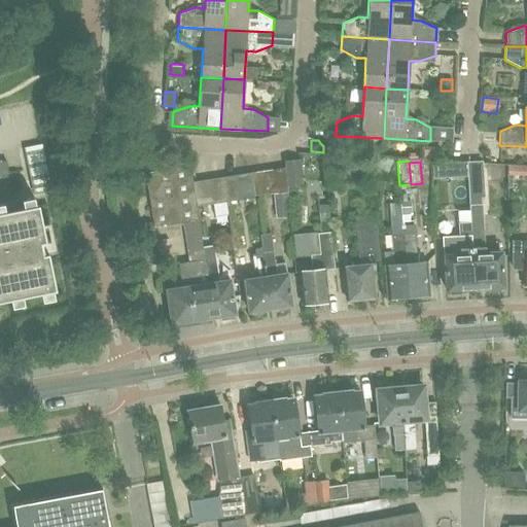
[(285,164),(285,168),(287,189),(303,188),(301,163),(285,164)]
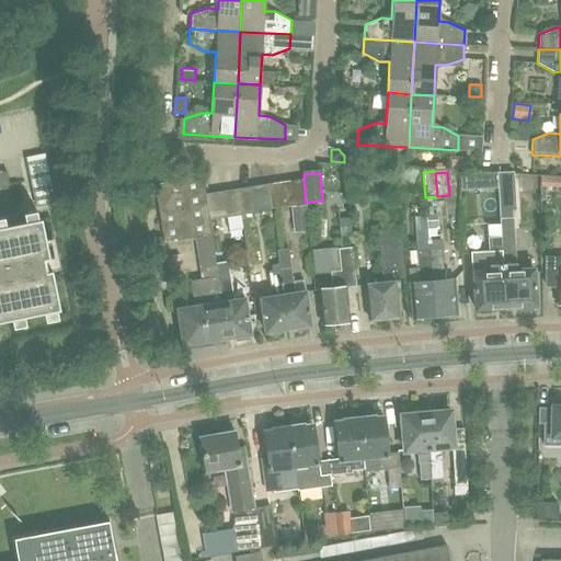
[(501,225),(502,238),(514,237),(513,219),(513,210),(515,210),(513,175),(497,176),(499,190),(500,212),(501,219),(501,225)]
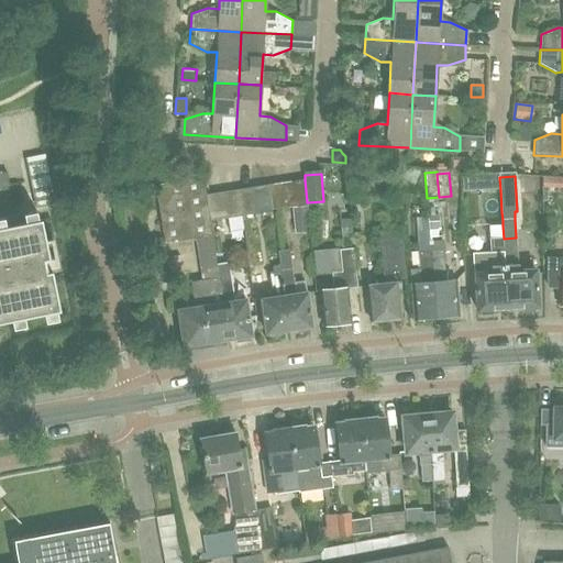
[(203,177),(155,185),(156,187),(156,192),(164,242),(199,236),(212,234),(210,220),(206,195),(206,189),(203,177)]
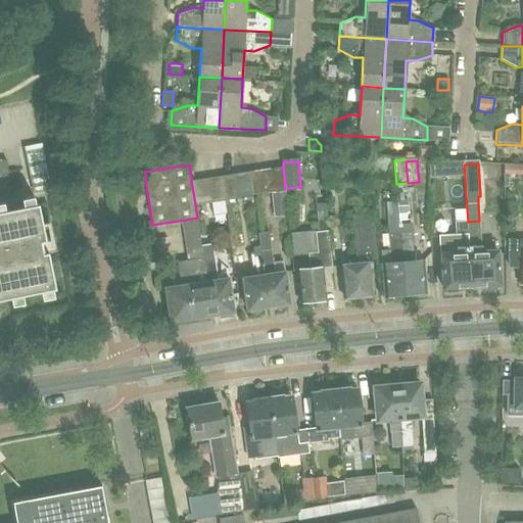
[(285,191),(285,188),(283,167),(271,169),(273,193),(274,193),(285,191)]
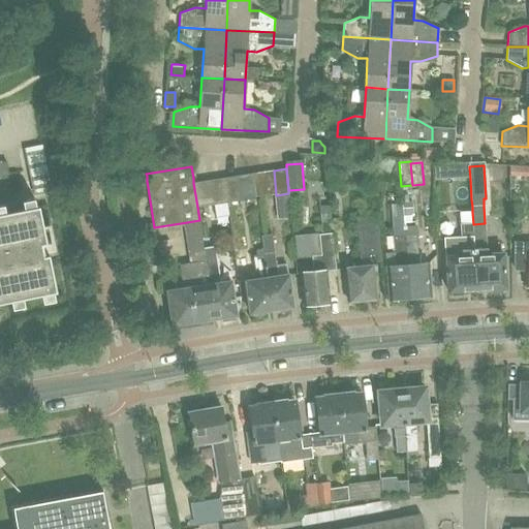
[(528,179),(528,168),(510,168),(510,179),(528,179)]
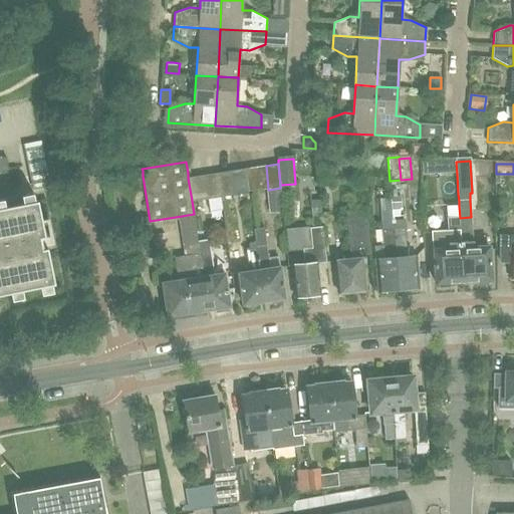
[(266,166),(256,168),(259,191),(268,190),(266,166)]
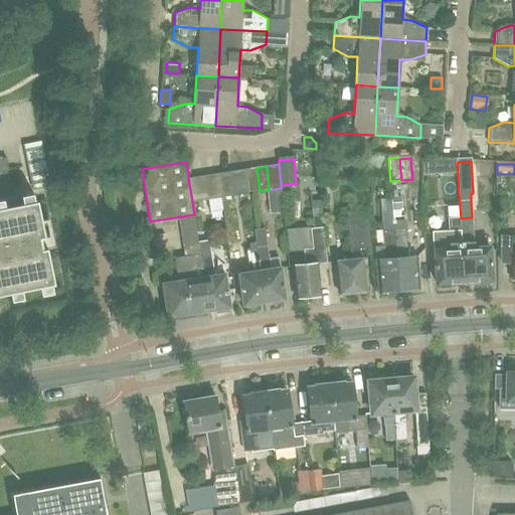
[(256,168),(245,169),(248,193),(260,191),(256,168)]
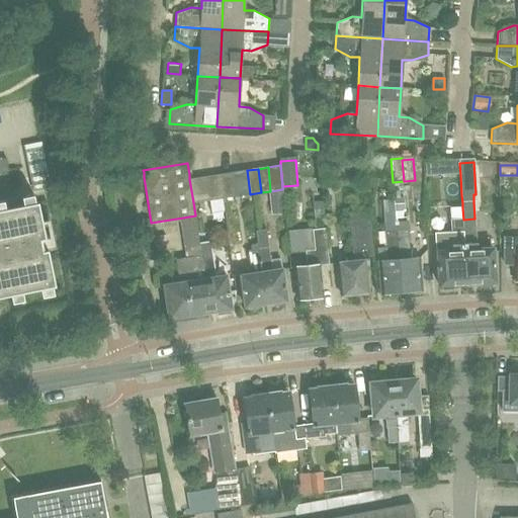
[(223,198),(250,194),(247,170),(219,174),(223,198)]
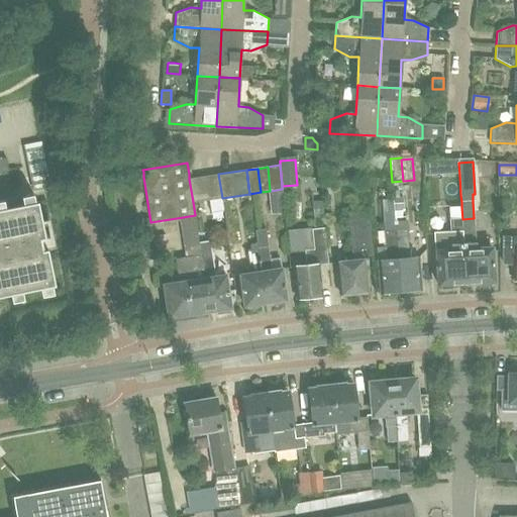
[(218,174),(204,176),(207,200),(222,198),(218,174)]
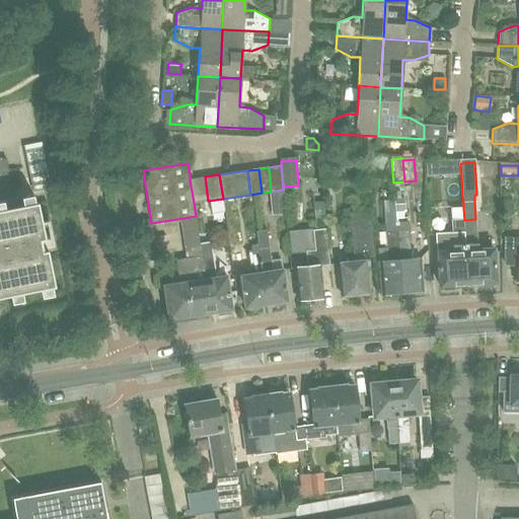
[(205,176),(190,179),(194,203),(208,201),(205,176)]
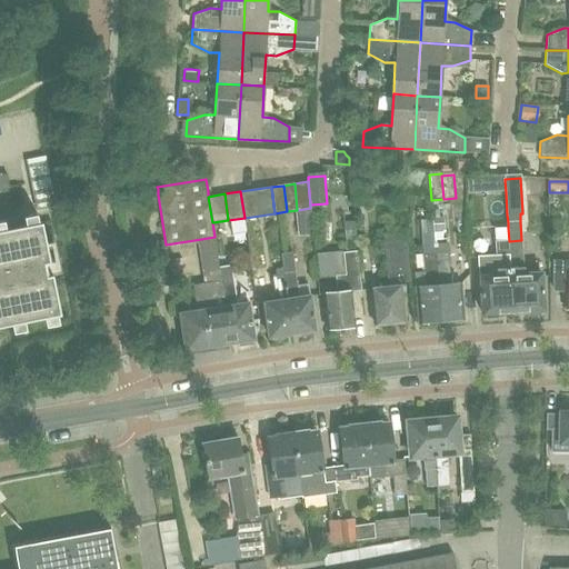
[(310,208),(298,210),(299,235),(312,233),(310,208)]
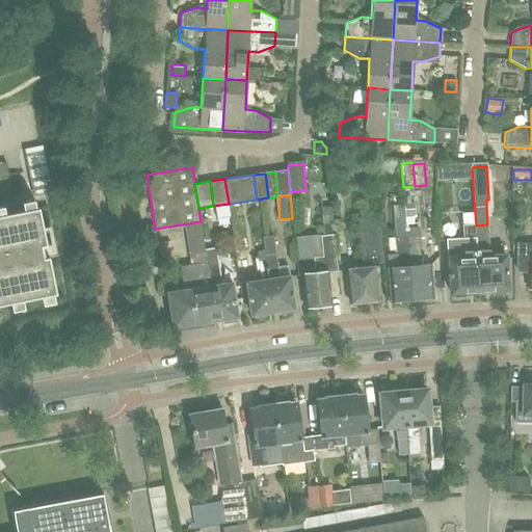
[(395,233),(406,232),(407,232),(406,216),(405,206),(393,206),(395,233)]
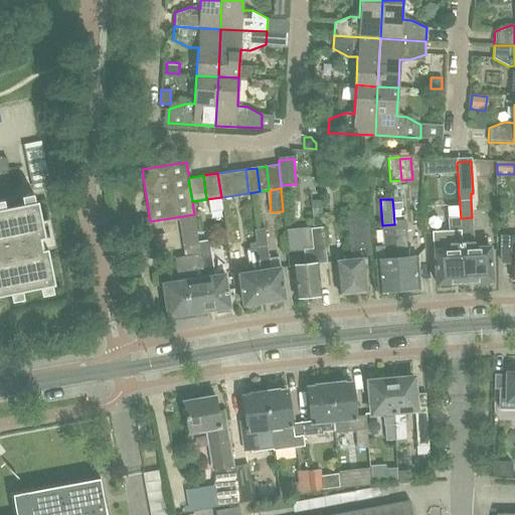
[(0,295),(54,285),(47,248),(55,246),(49,218),(41,220),(37,201),(0,208),(0,295)]
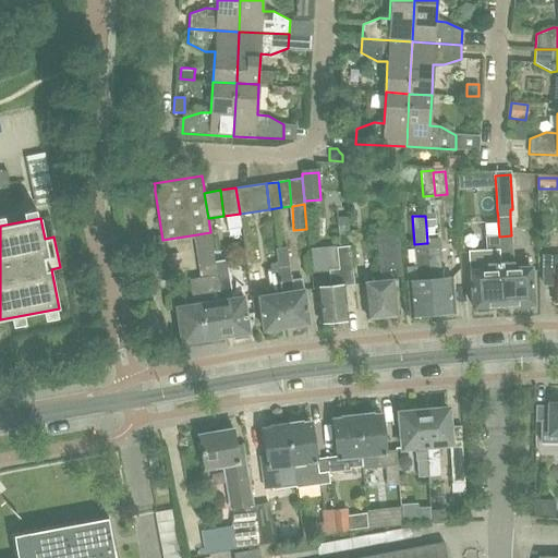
[(436,227),(426,227),(427,243),(437,243),(436,227)]
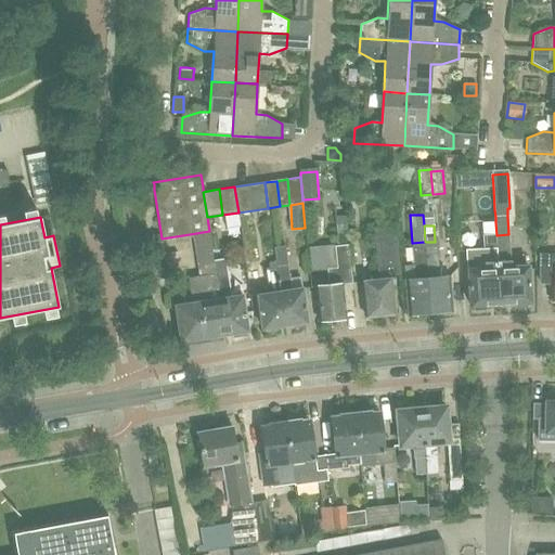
[(395,227),(374,229),(378,273),(379,273),(379,280),(362,281),(366,315),(370,315),(373,318),(378,317),(381,314),(395,312),(391,284),(396,284),(395,274),(400,274),(395,227)]
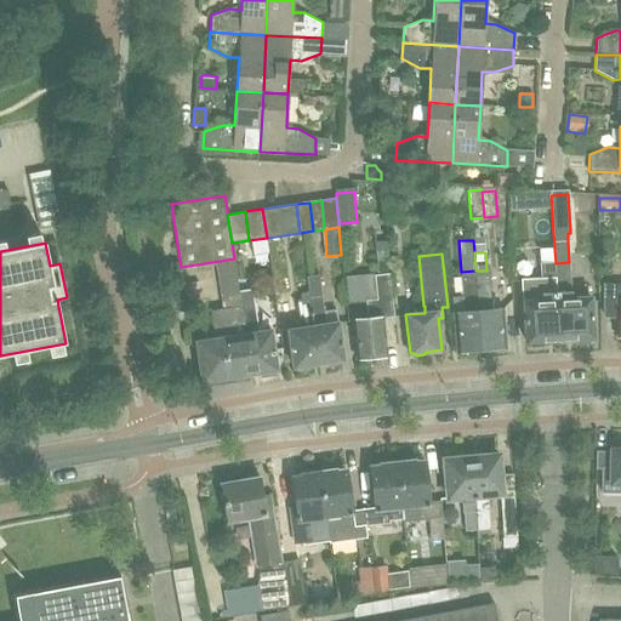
[(239,291),(234,258),(220,261),(226,302),(209,305),(215,339),(197,342),(203,382),(252,375),(240,291),(239,291)]
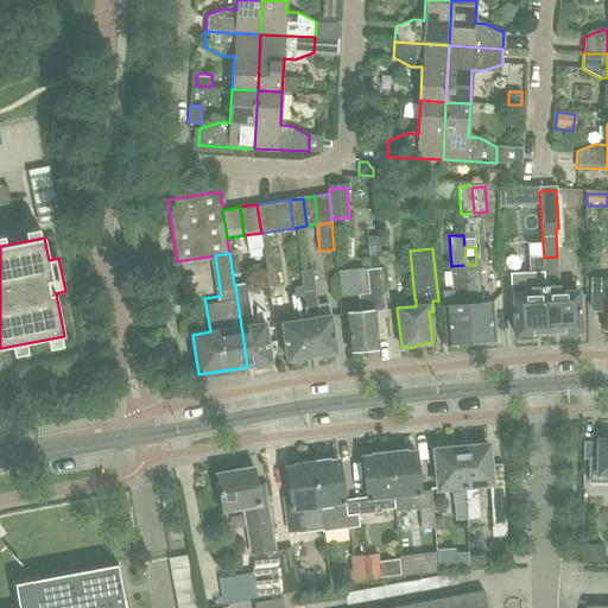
[(558,272),(557,257),(544,258),(530,259),(531,274),(512,276),(515,335),(519,335),(519,340),(533,340),(533,334),(548,334),(544,272),(558,272)]
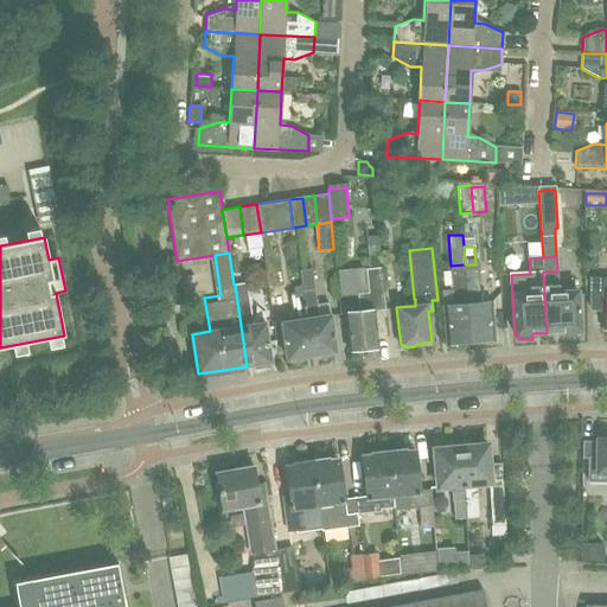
[(299,270),(301,287),(311,356),(337,352),(331,314),(328,302),(318,304),(312,268),(299,270)]
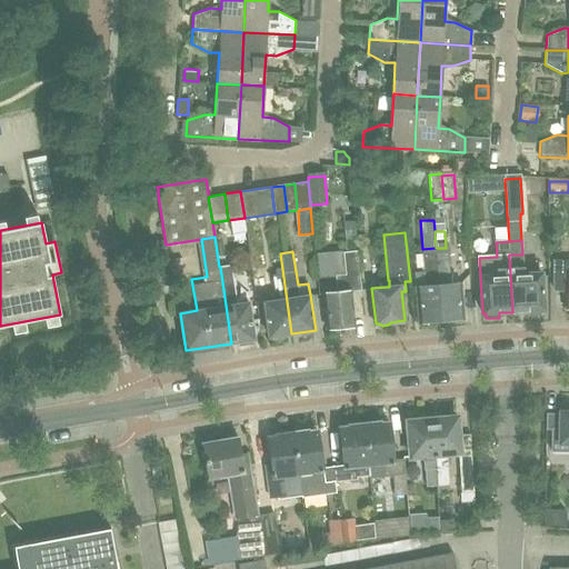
[(436,253),(441,320),(463,318),(460,283),(450,285),(448,252),(436,253)]
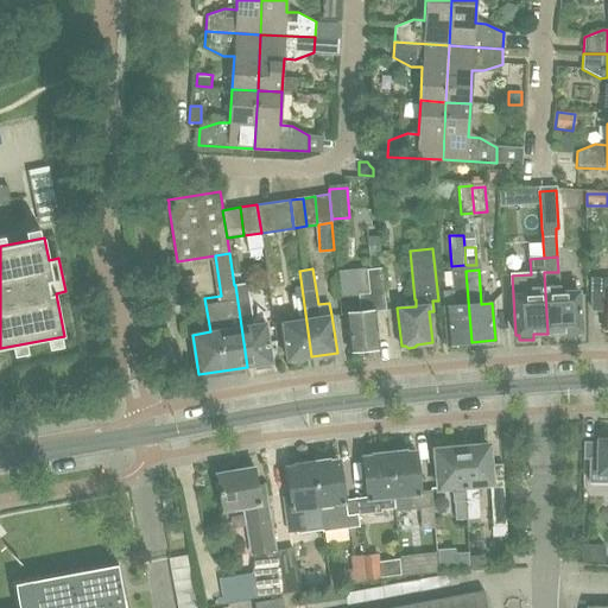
[(378,328),(375,310),(386,309),(381,271),(365,273),(368,295),(360,296),(362,311),(346,314),(350,352),(355,350),(358,353),(363,352),(366,349),(379,348),(378,329),(378,328)]
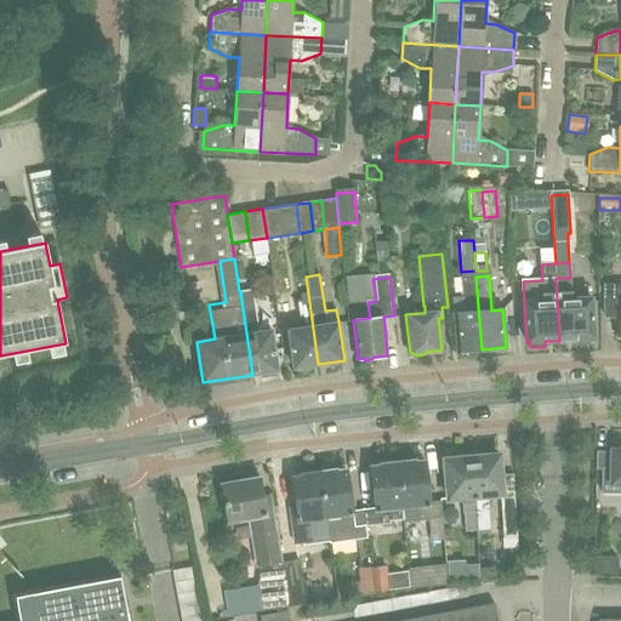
[(457,352),(482,349),(476,277),(462,278),(465,313),(454,313),(457,352)]
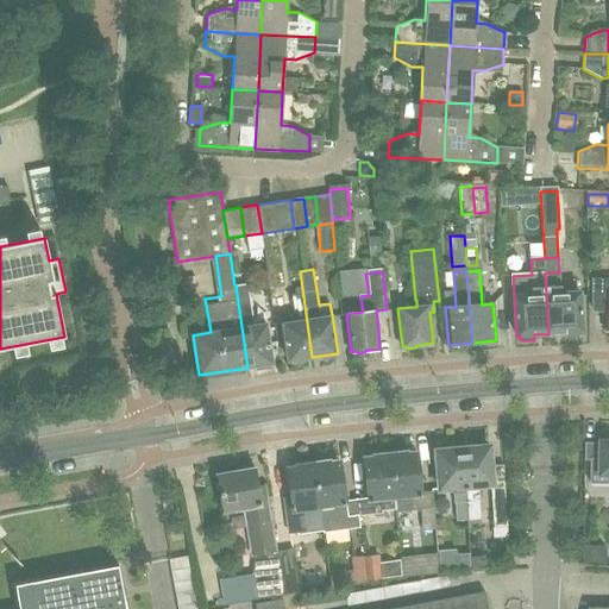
[(578,332),(582,332),(579,293),(560,293),(559,272),(545,272),(548,334),(564,333),(565,338),(578,338),(578,332)]
